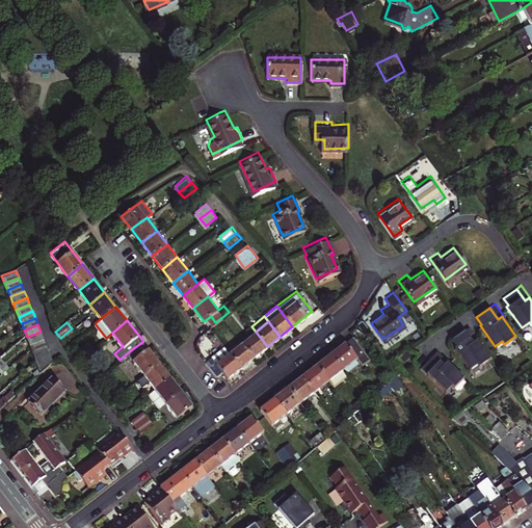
[(469,325),(463,328),(472,341),(476,338),(478,340),(478,339),(472,331),(469,325)]
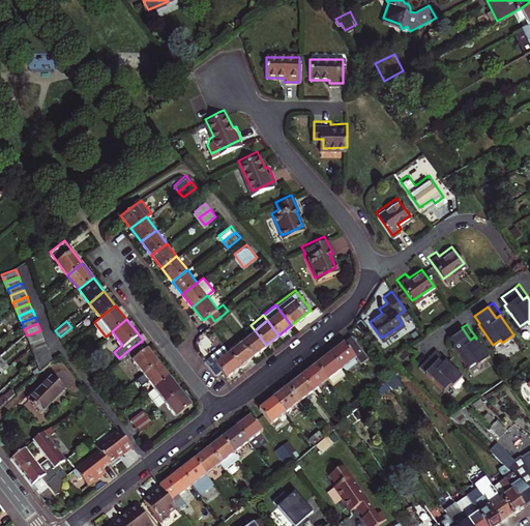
[(474,360),(476,363),(488,355),(476,339),(474,337),(470,340),(462,327),(448,337),(453,344),(452,345),(467,366),(474,360)]
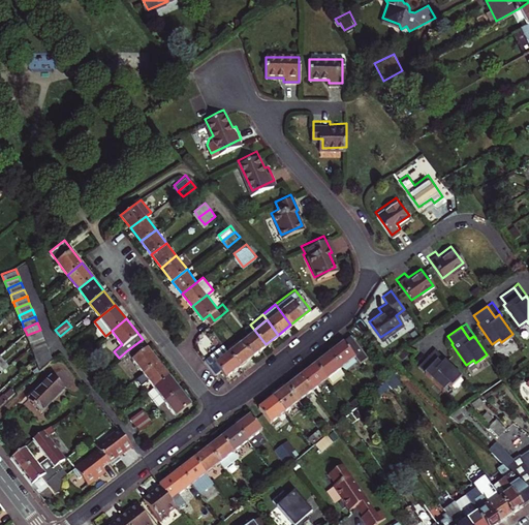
[(40,330),(27,335),(30,342),(43,336),(40,330)]
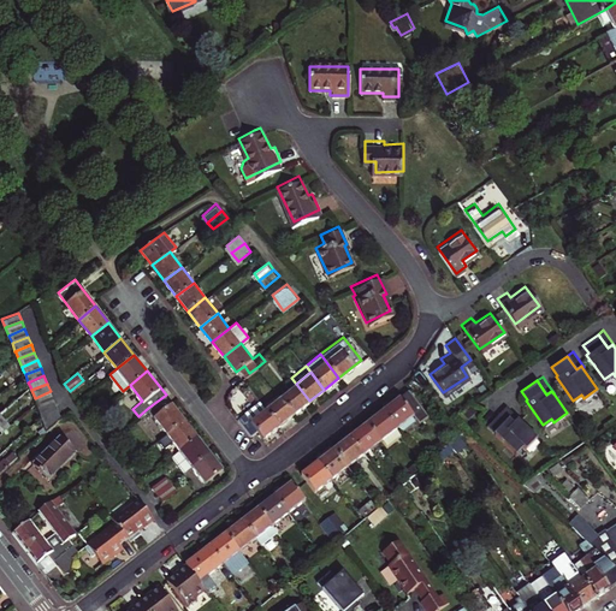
[(309,401),(296,384),(280,396),(294,413),(309,401)]
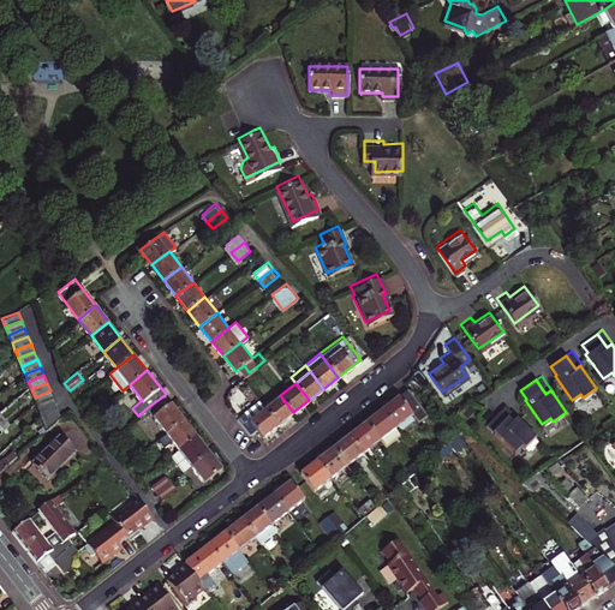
[(407,388),(383,407),(398,424),(415,411),(421,418),(427,413),(407,388)]
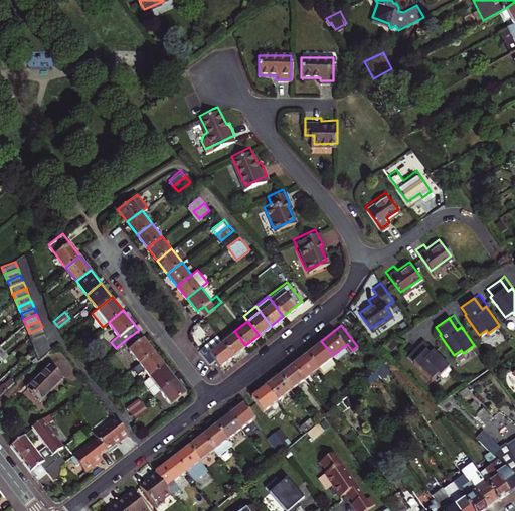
[(31,339),(44,334),(42,327),(29,333),(30,335),(31,339)]
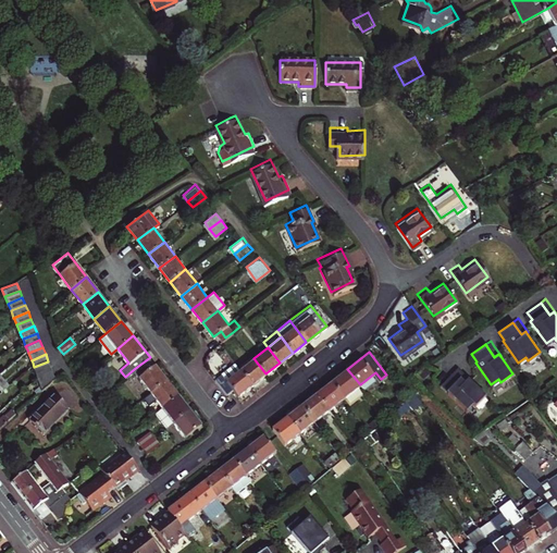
[(85,373),(98,364),(93,357),(81,367),(85,373)]
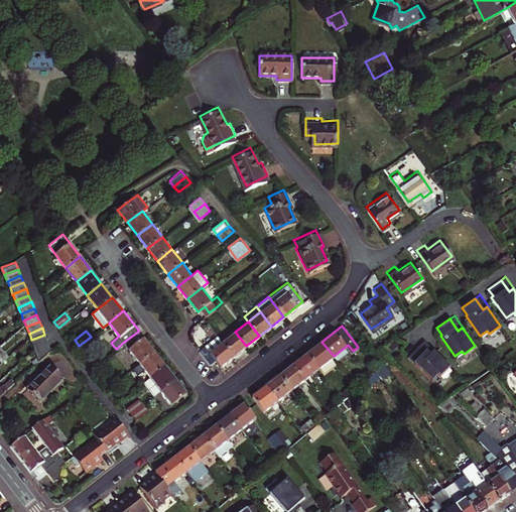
[(139,331),(124,342),(139,362),(154,350),(139,331)]
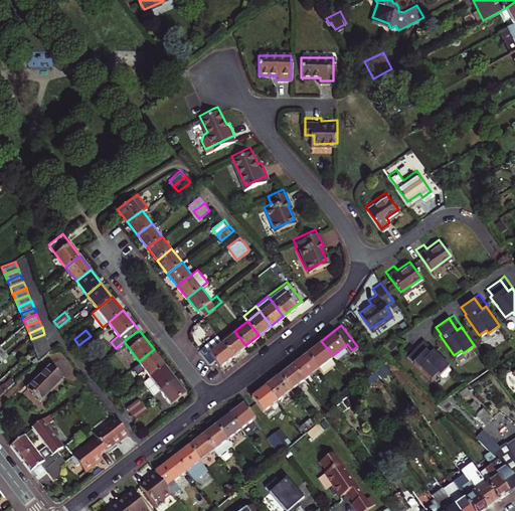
[(245,345),(234,331),(222,341),(233,355),(245,345)]
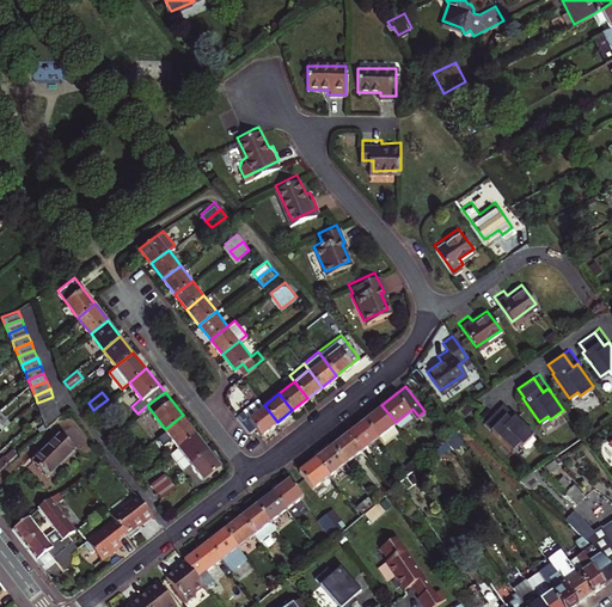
[(41,410),(56,404),(53,397),(37,403),(41,410)]
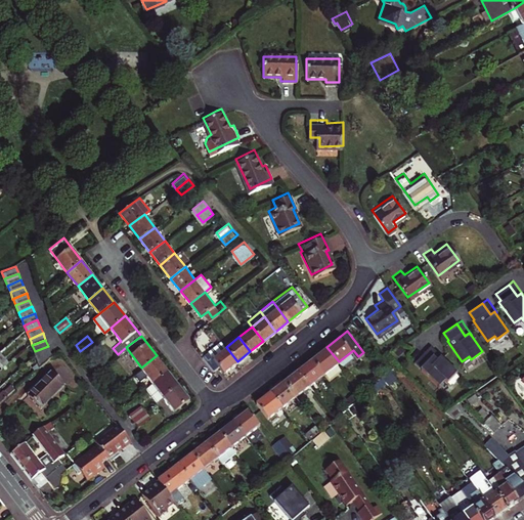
[(221,341),(209,351),(213,357),(226,347),(221,341)]
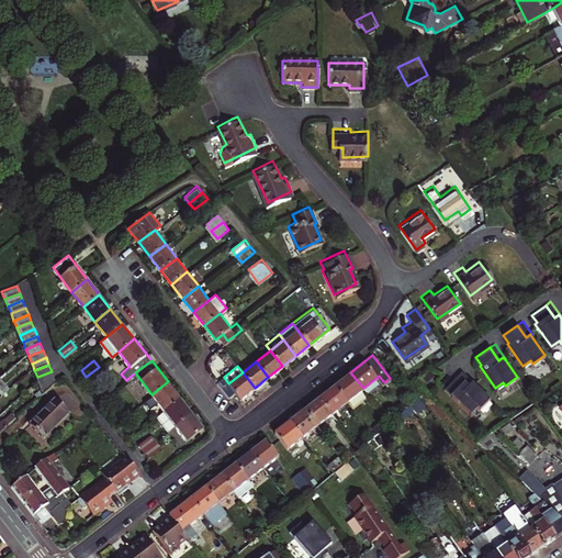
[(461,369),(457,374),(468,384),(472,381),(473,382),(474,382),(467,375),(461,369)]
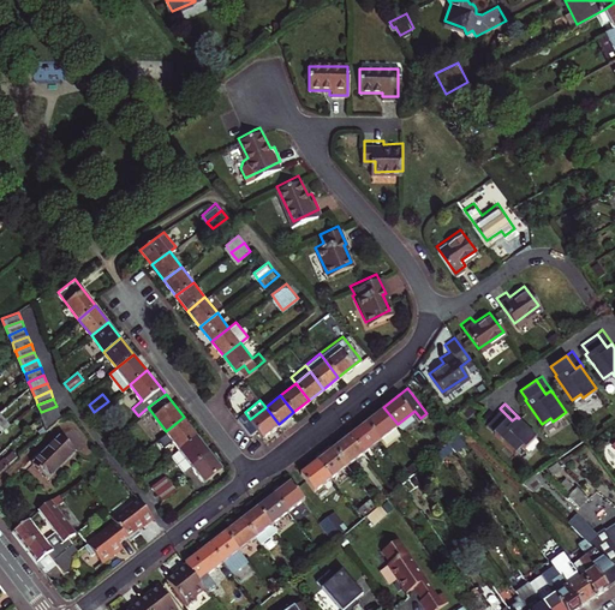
[(41,412),(41,413),(47,429),(61,417),(57,406),(41,412)]
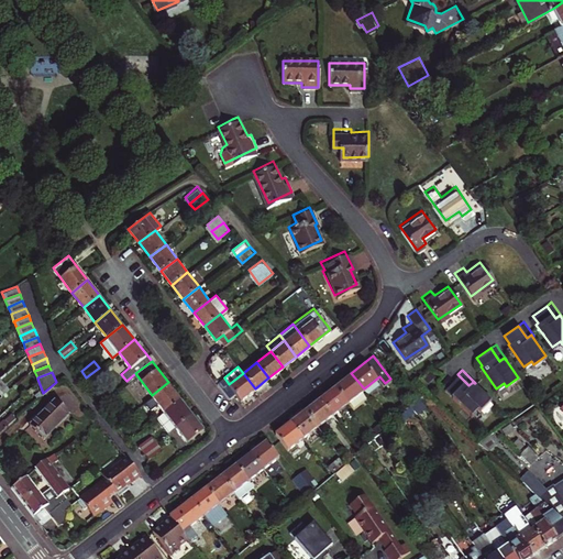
[(229,397),(235,392),(241,399),(255,388),(243,373),(229,384),(224,377),(218,383),(229,397)]
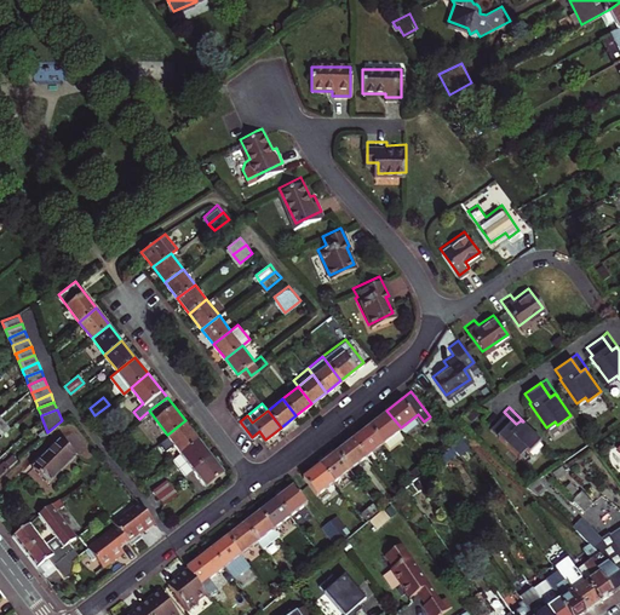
[(386,411),(369,424),(384,441),(401,427),(386,411)]
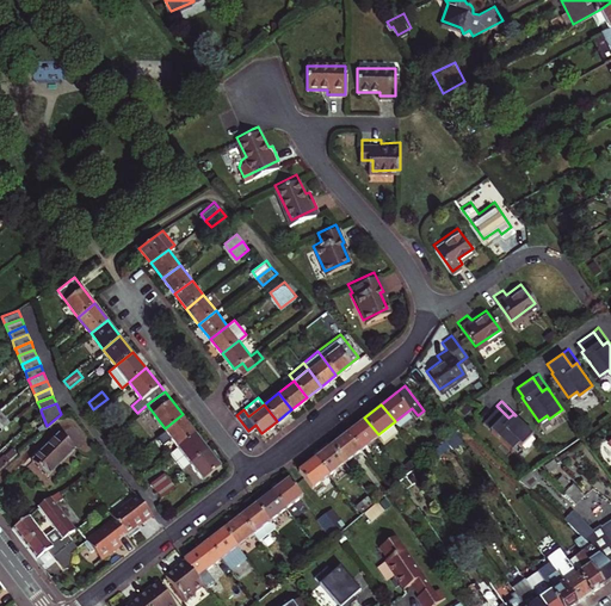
[(518,441),(522,444),(532,432),(514,415),(513,414),(508,418),(497,406),(483,420),(491,427),(489,428),(511,449),(518,441)]
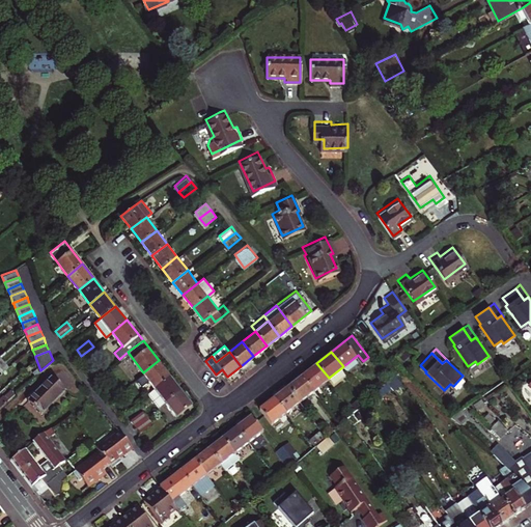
[(155,387),(169,375),(159,360),(143,372),(136,379),(142,385),(149,380),(155,387)]
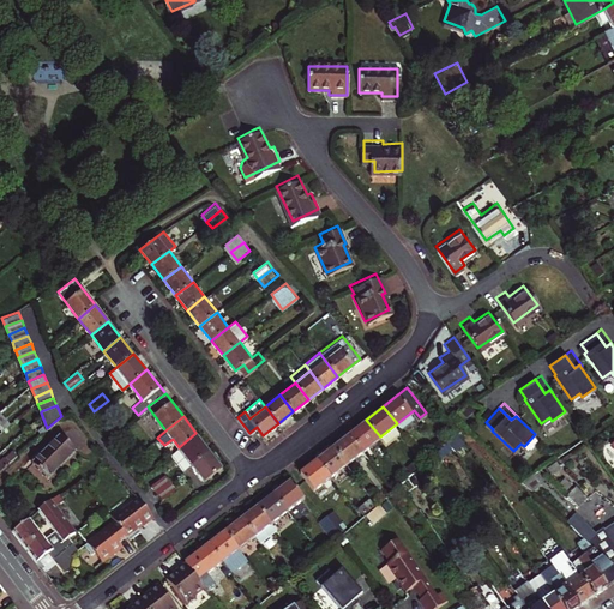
[(366,420),(350,432),(363,450),(380,436),(366,420)]
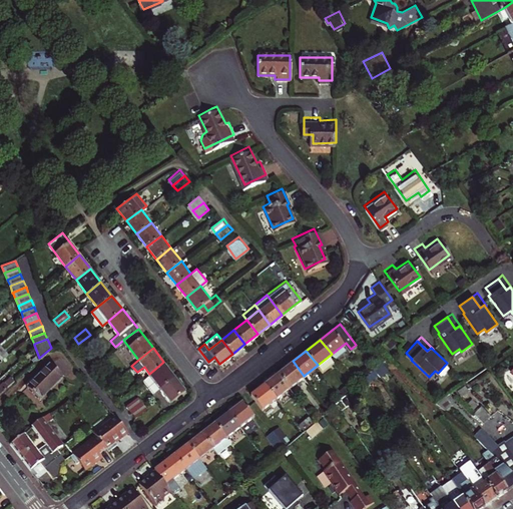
[(293,361),(279,372),(291,386),(304,376),(293,361)]
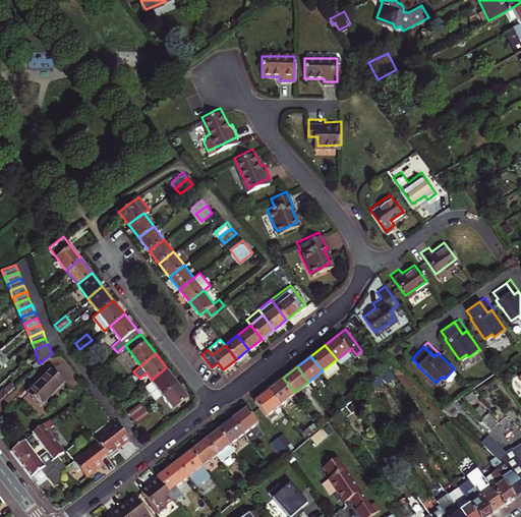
[(177,382),(166,367),(152,380),(146,384),(157,398),(177,382)]
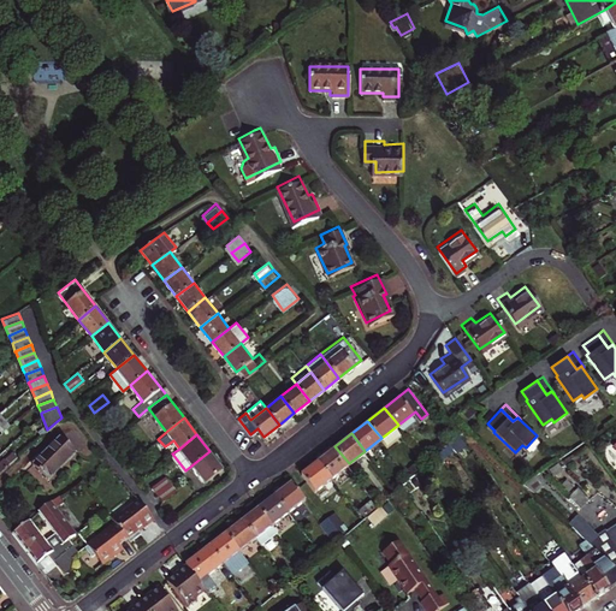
[(48,480),(75,451),(59,437),(33,466),(48,480)]
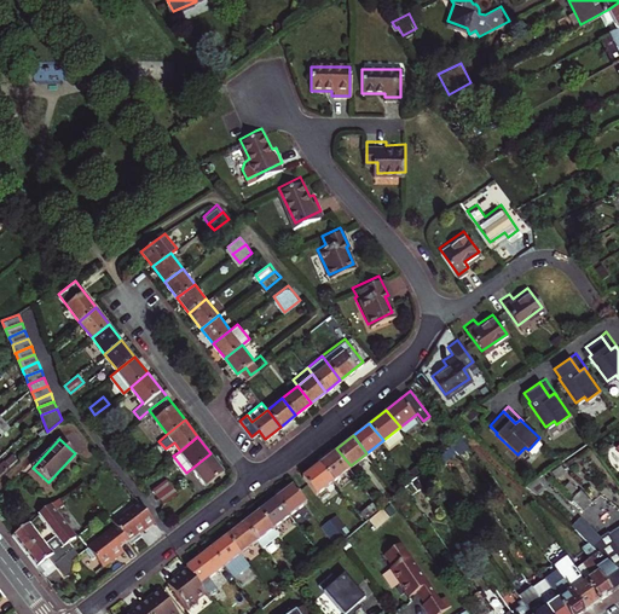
[(618,441),(608,449),(618,463),(618,474),(618,475),(618,474),(618,441)]
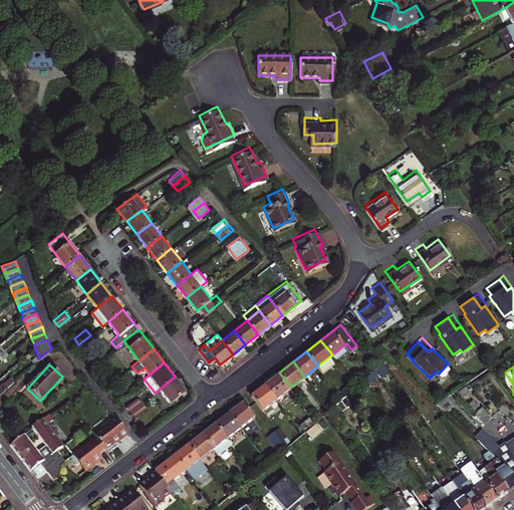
[(279,372),(266,383),(277,398),(291,387),(279,372)]
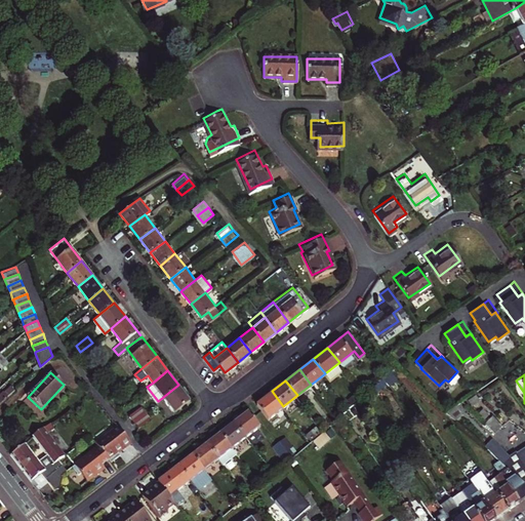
[(0,400),(14,388),(11,384),(0,393),(0,400)]
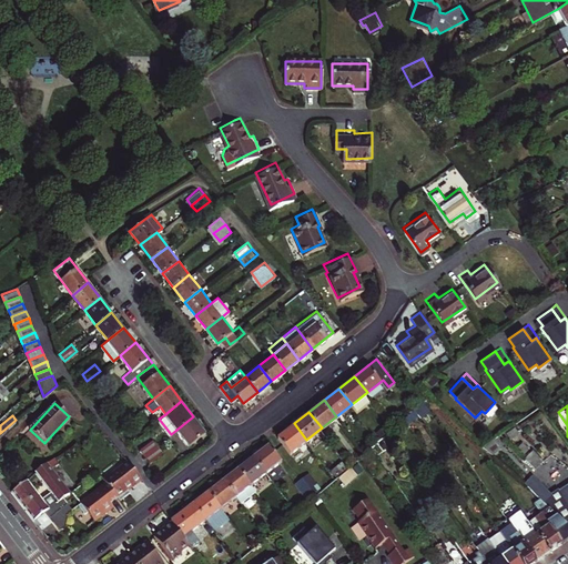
[(206,432),(193,416),(171,434),(170,435),(175,442),(183,436),(190,445),(206,432)]
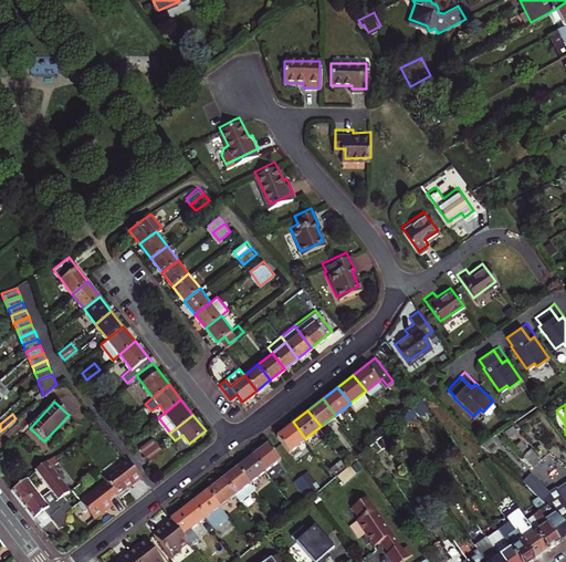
[(305,438),(293,422),(278,434),(290,449),(305,438)]
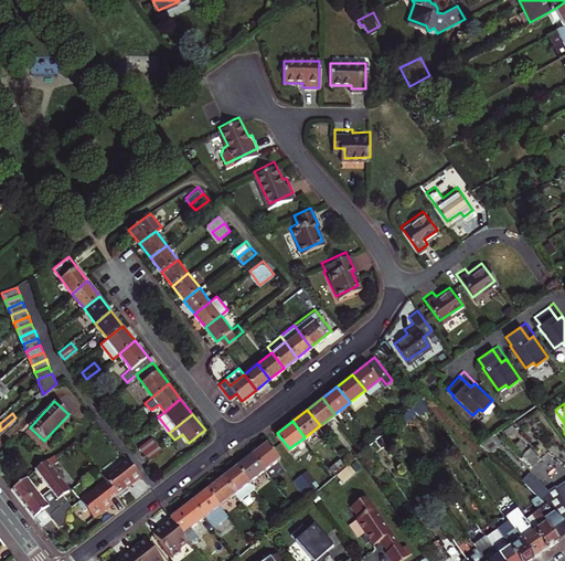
[(144,452),(157,442),(152,436),(139,446),(144,452)]
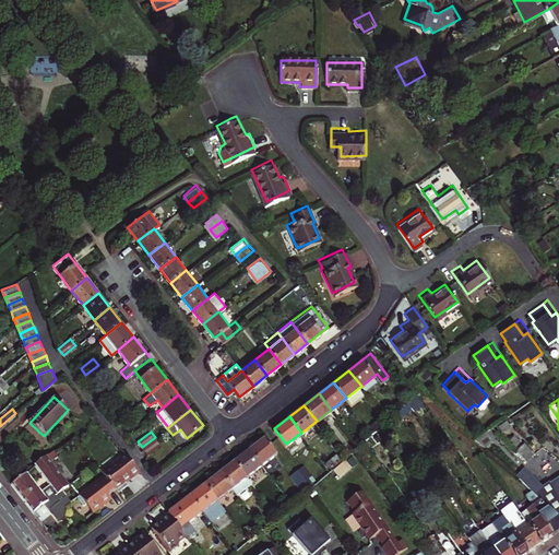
[(265,435),(250,447),(263,463),(278,451),(265,435)]
